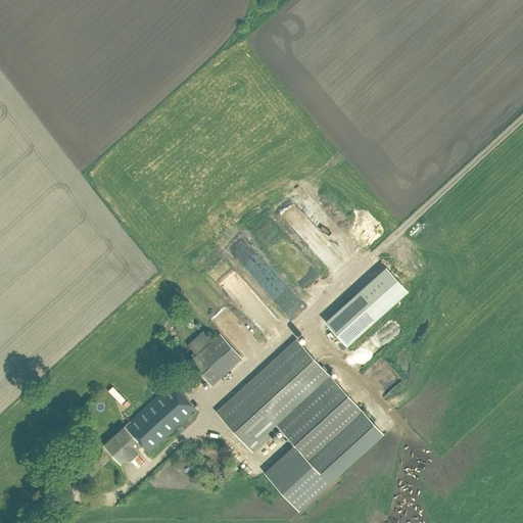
[(216,286),(229,271),(218,262),(205,276),(216,286)]
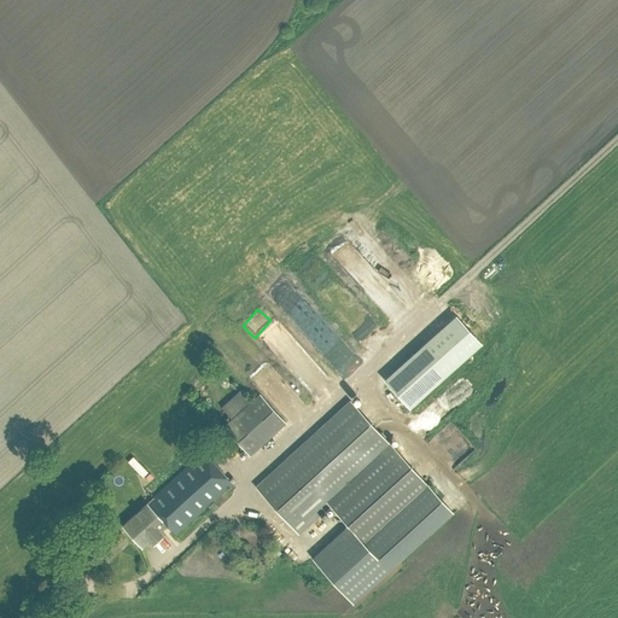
[(267,348),(278,360),(293,347),(281,334),(267,348)]
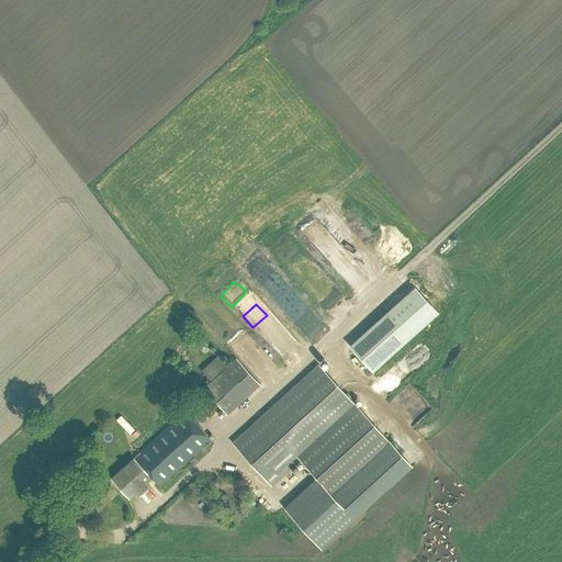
[(412,318),(391,345),(402,355),(424,328),(412,318)]
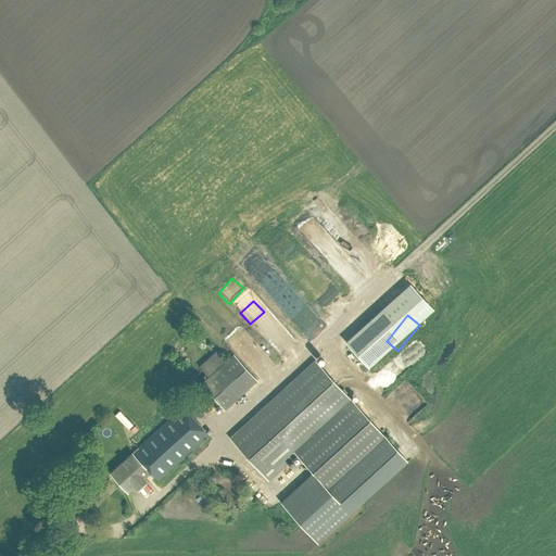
[(226,361),(215,350),(199,365),(209,376),(201,383),(225,409),(257,380),(234,354),(226,361)]
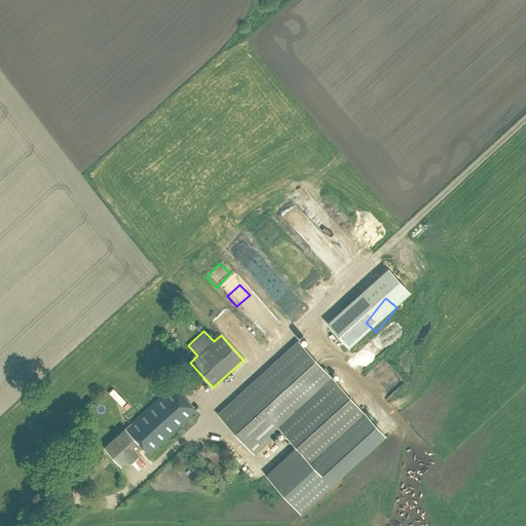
[(296,448),(265,476),(301,516),(386,438),(366,415),(297,340),(217,414),(254,453),(279,429),(296,448)]
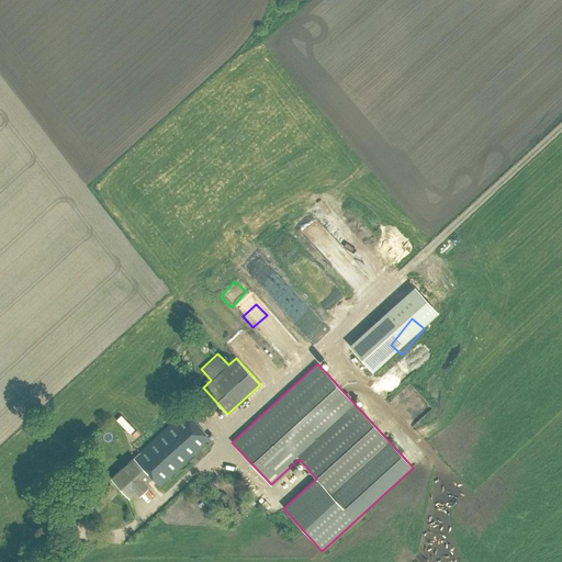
[(211,438),(184,409),(134,456),(160,484),(211,438)]
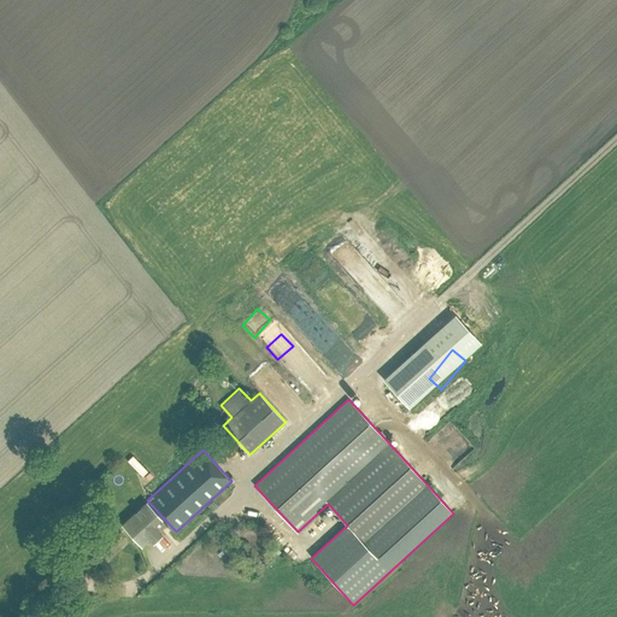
[(480,477),(469,480),(471,488),(481,486),(480,477)]
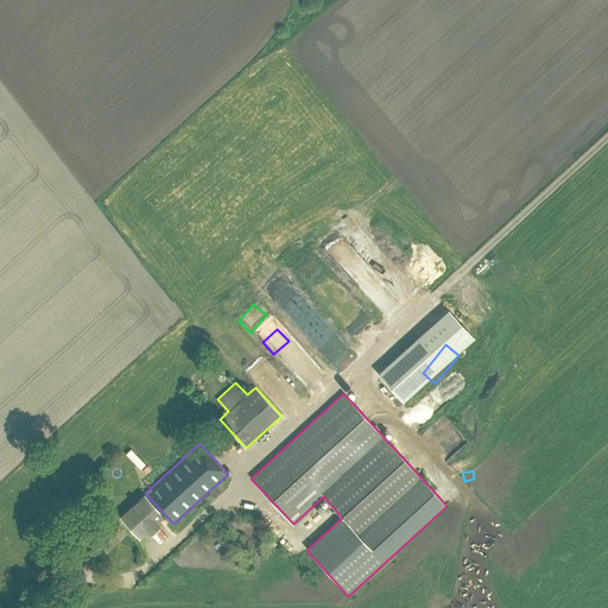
[(164,515),(145,494),(120,515),(140,537),(147,530),(151,533),(159,526),(157,521),(164,515)]
